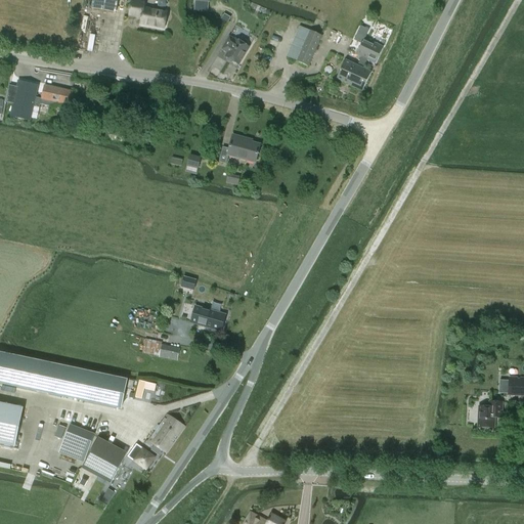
[(116,13),(118,0),(93,0),(92,9),(116,13)]
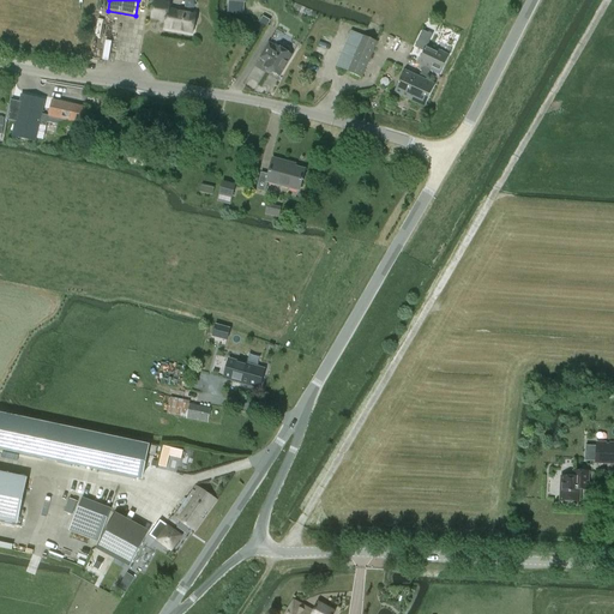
[(193,34),(197,14),(194,14),(194,13),(188,12),(187,13),(169,10),(170,4),(155,1),(151,17),(167,19),(164,29),(193,34)]
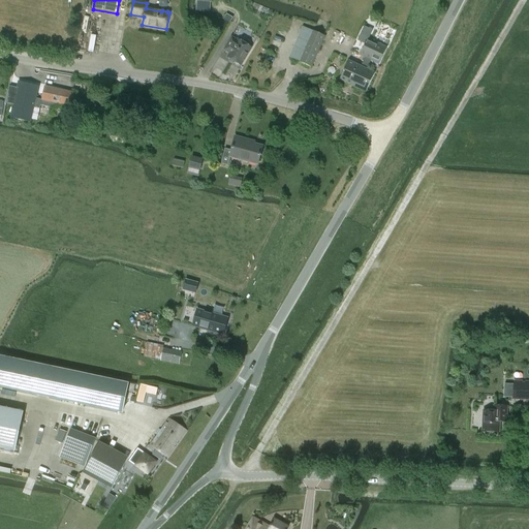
[(229,23),(232,19),(226,14),(223,19),(223,20),(229,23)]
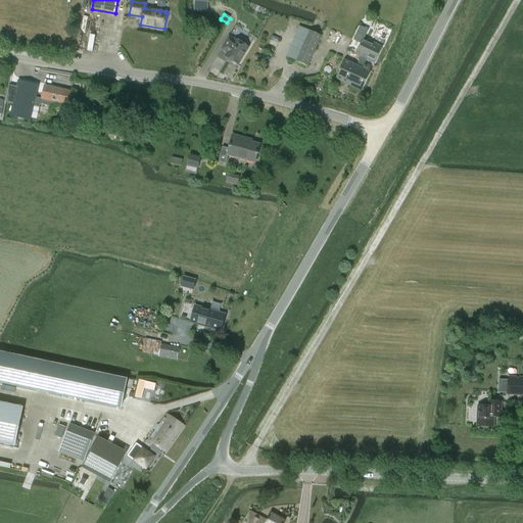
[(361,57),(357,66),(345,61),(336,80),(363,92),(371,74),(362,69),(367,60),(375,64),(383,48),(364,39),(368,31),(361,28),(354,40),(362,44),(357,55),(361,57)]
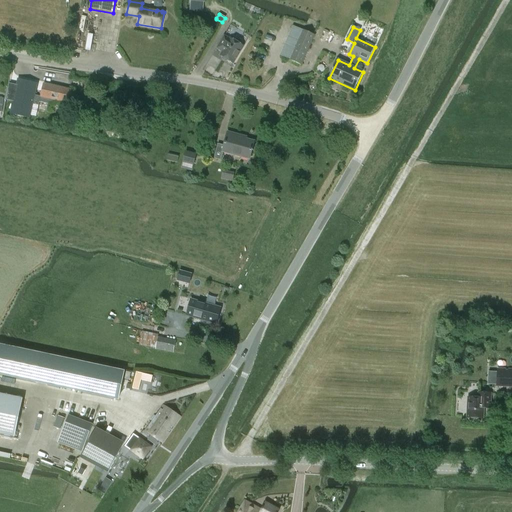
[(301,64),(313,35),(304,31),(291,60),(301,64)]
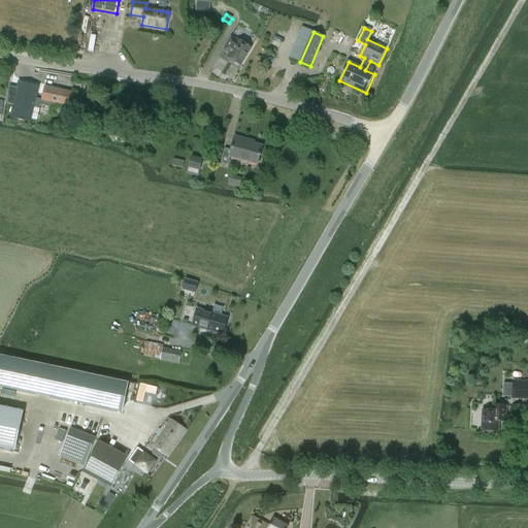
[(232,37),(224,50),(230,54),(227,58),(230,59),(230,61),(233,63),(235,62),(240,66),(252,48),(250,47),(250,46),(251,44),(250,41),(248,40),(245,40),(243,42),(242,43),(238,40),(237,41),(232,37)]
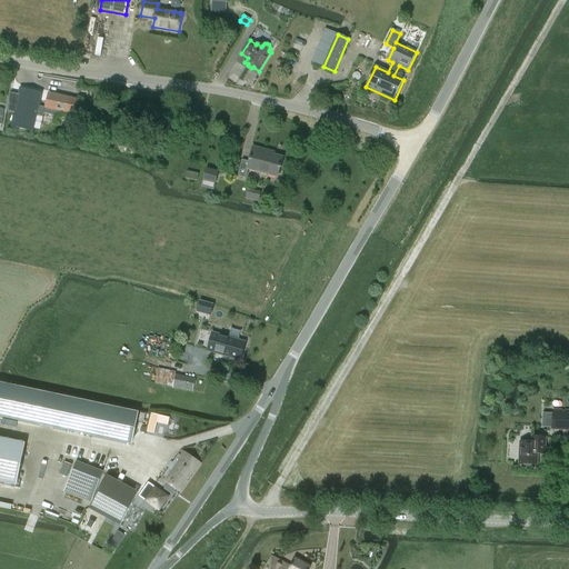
[(79,109),(79,106),(78,106),(79,100),(49,93),(46,108),(39,107),(42,93),(20,88),(18,97),(10,95),(6,111),(15,113),(11,127),(33,132),(33,129),(40,130),(43,115),(59,118),(60,112),(76,116),(77,108),(79,109)]
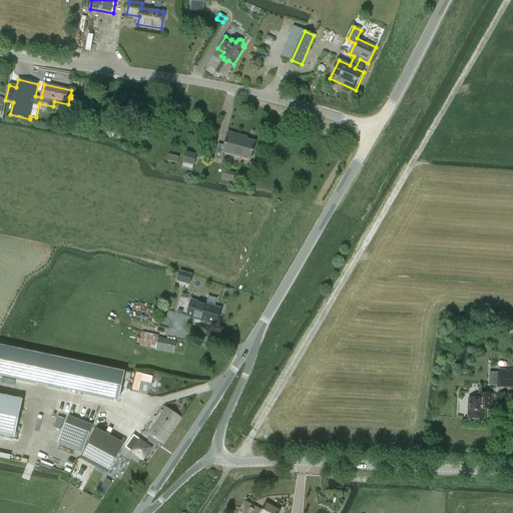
[(250,159),(254,142),(242,139),(242,136),(228,133),(224,146),(218,144),(214,159),(221,161),(223,152),(250,159)]
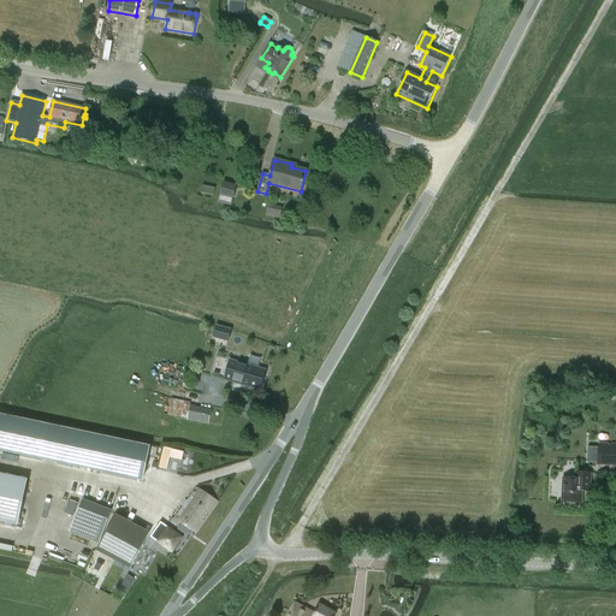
[(224,184),(219,202),(231,206),(236,187),(224,184)]
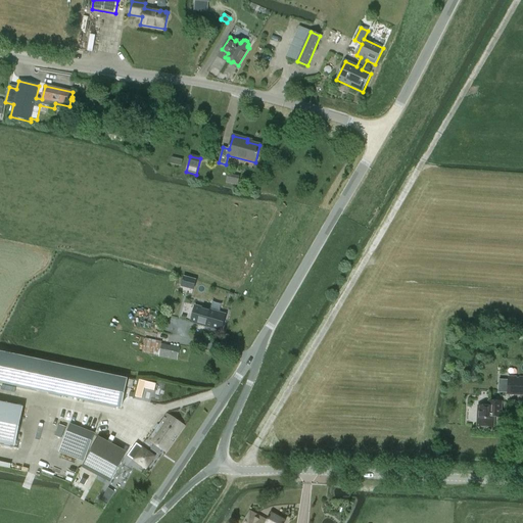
[(183,159),(173,157),(171,163),(181,167),(183,159)]
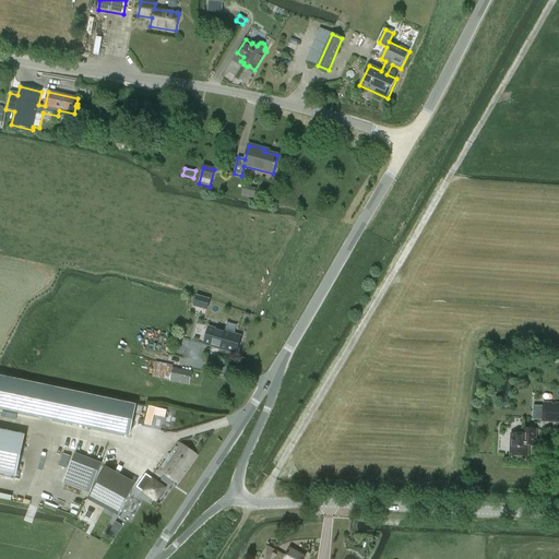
[(254,200),(257,189),(247,187),(245,198),(254,200)]
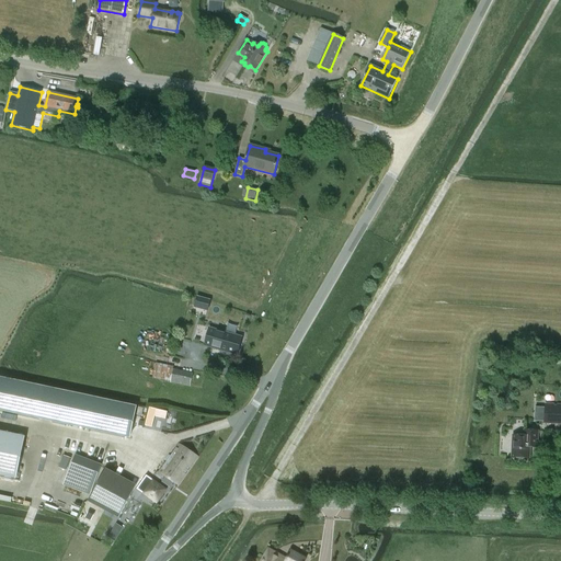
[(197,297),(194,308),(207,311),(210,300),(197,297)]
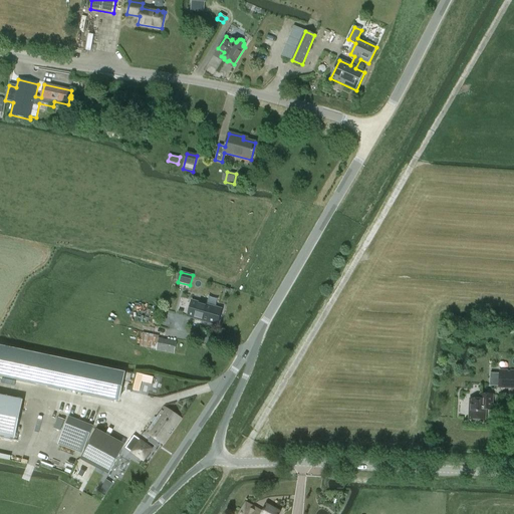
[(218,325),(222,309),(192,301),(188,317),(218,325)]
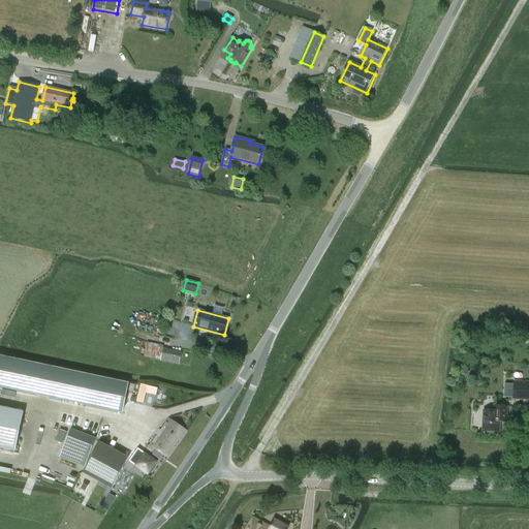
[(179,365),(182,352),(147,345),(145,355),(161,360),(161,361),(179,365)]
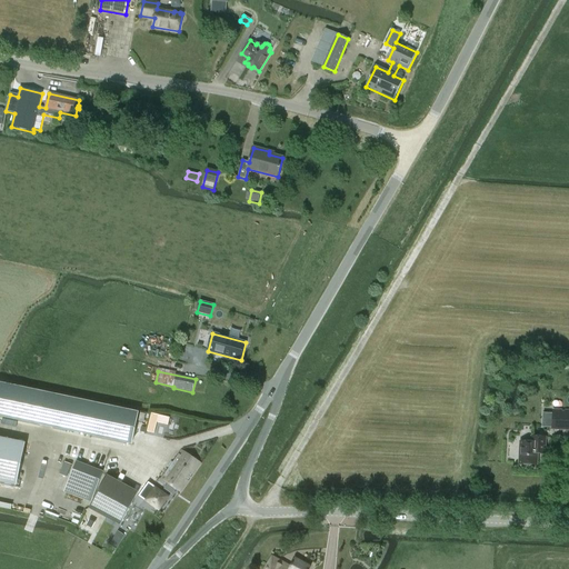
[(139,413),(0,381),(0,415),(132,445),(139,413)]
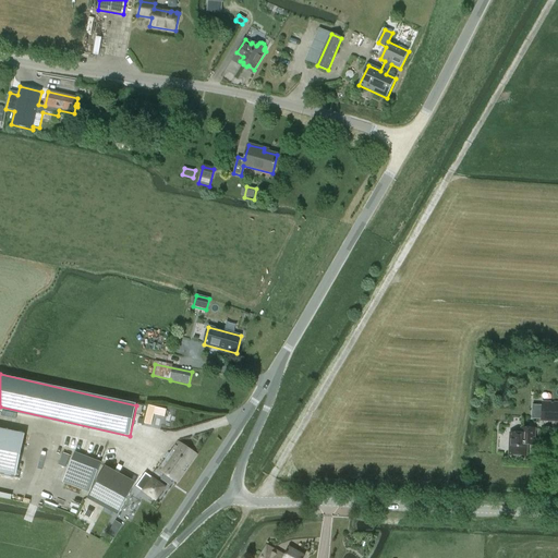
[(557,404),(542,403),(542,421),(557,422),(557,404)]
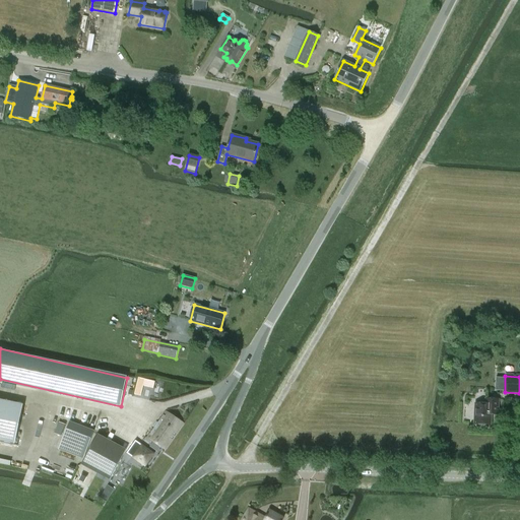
[(147,381),(140,379),(138,387),(145,389),(147,381)]
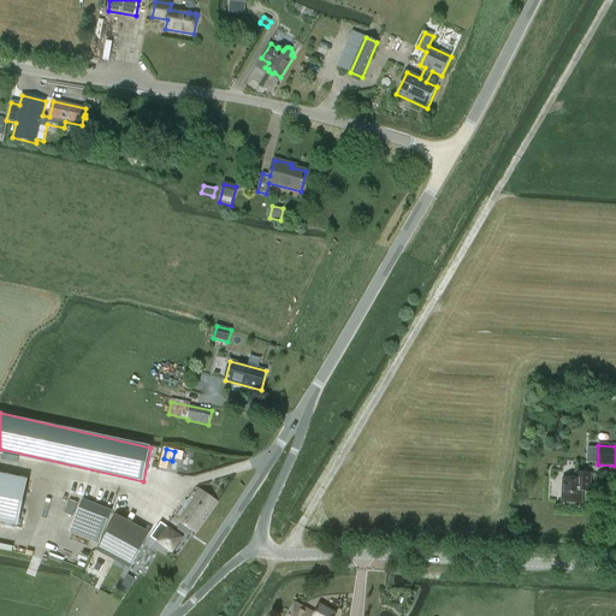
[(0,520),(17,525),(27,479),(0,473),(0,520)]
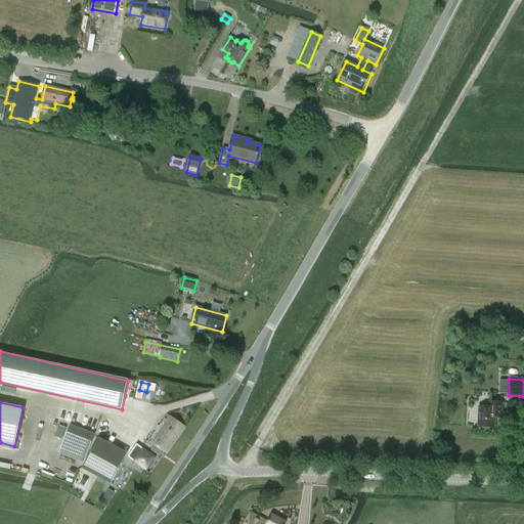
[(480,407),(479,428),(494,429),(494,418),(501,419),(501,403),(490,403),(490,405),(486,405),(484,406),(484,407),(480,407)]
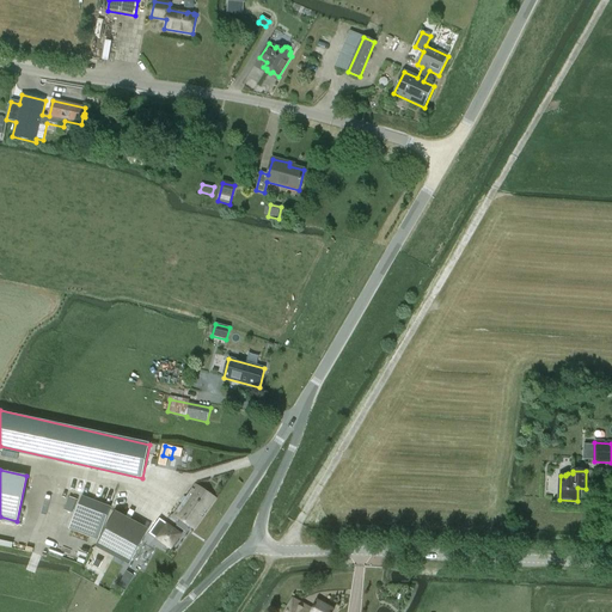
[(195,531),(216,499),(196,485),(175,516),(195,531)]
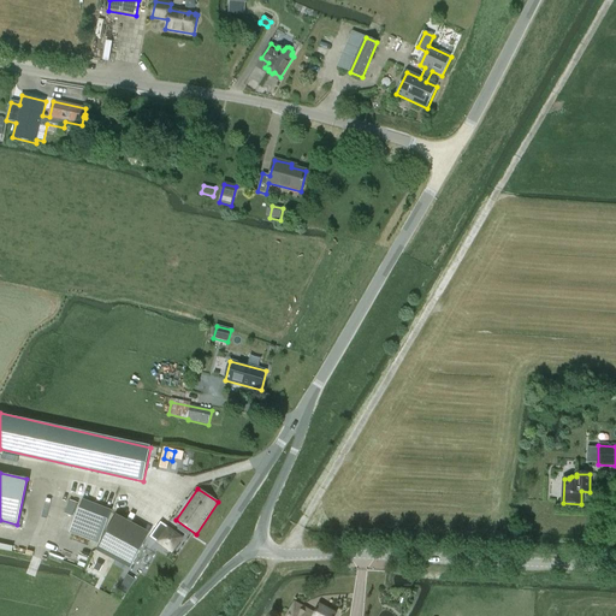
[(70,501),(65,514),(71,516),(76,503),(70,501)]
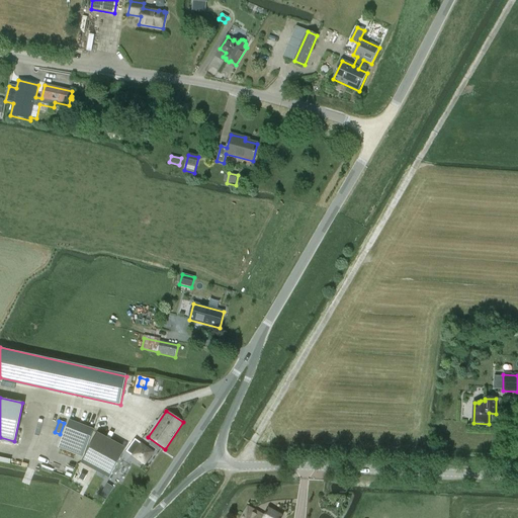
[(60,447),(83,456),(93,433),(69,423),(60,447)]
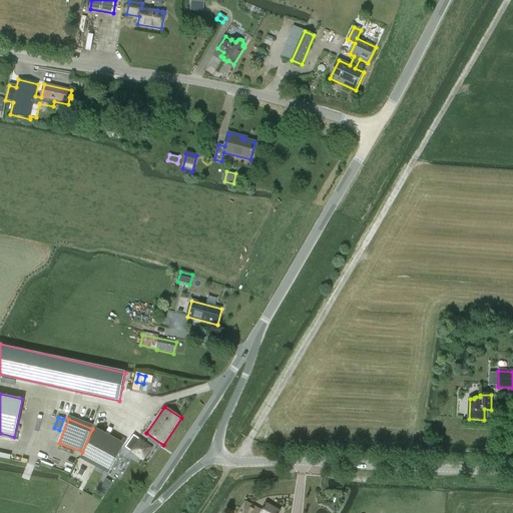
[(108,474),(120,452),(92,436),(80,458),(108,474)]
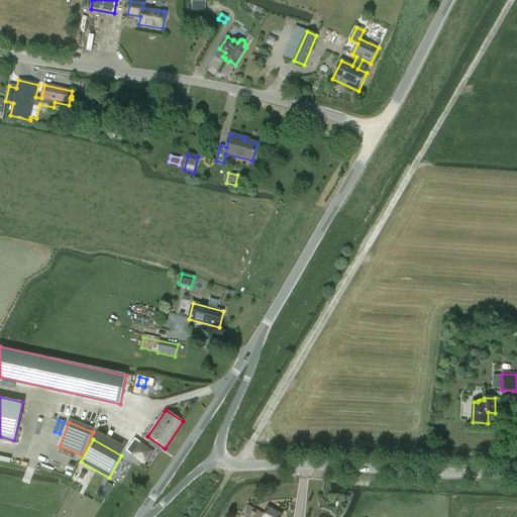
[(145,463),(153,452),(141,443),(133,455),(145,463)]
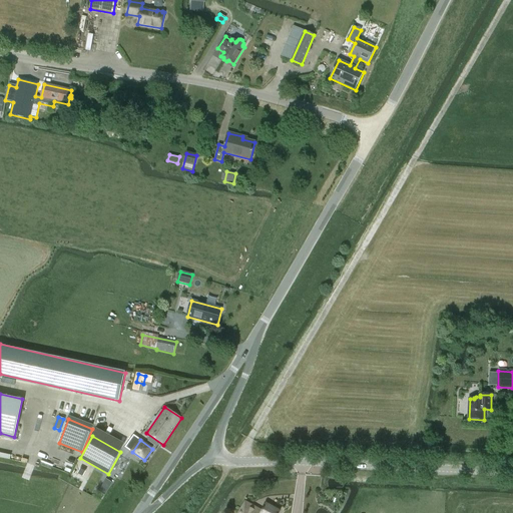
[(104,496),(112,483),(106,479),(98,492),(104,496)]
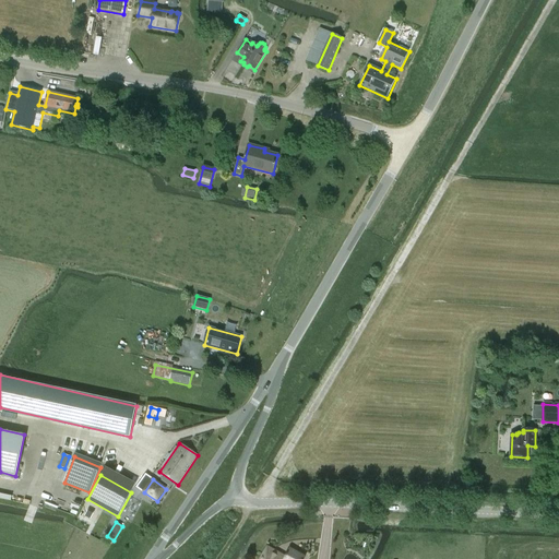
[(269,549),(262,558),(304,558),(305,558),(290,549),(285,558),(269,549)]
